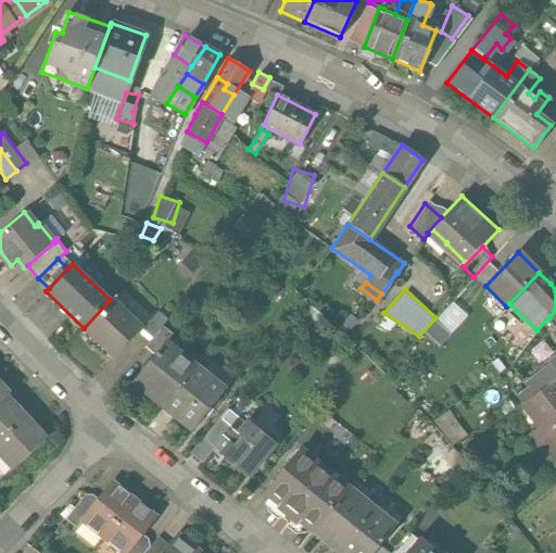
[(112,299),(84,328),(113,356),(129,340),(125,336),(137,323),(112,299)]
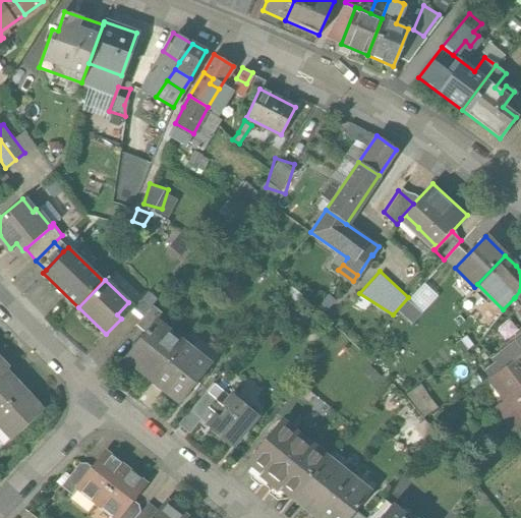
[(148,290),(133,307),(142,315),(152,304),(158,298),(148,290)]
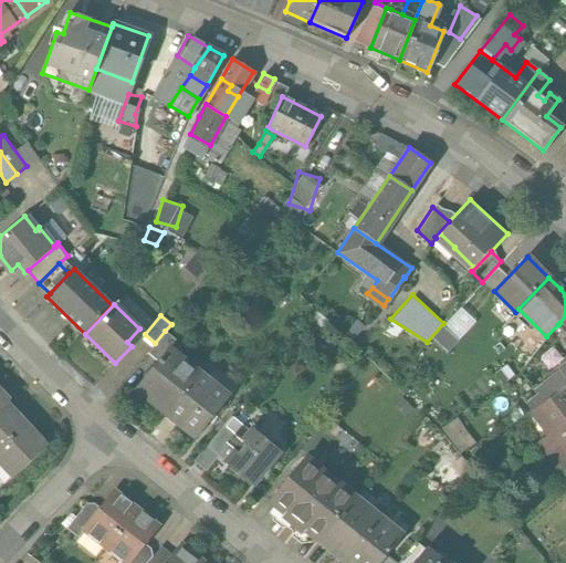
[(155,343),(147,352),(158,361),(168,348),(169,350),(177,340),(165,331),(155,343)]
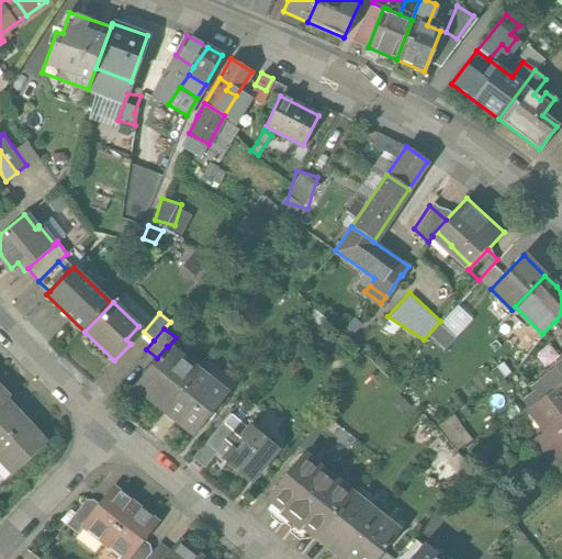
[(561,382),(561,328),(561,331),(561,332),(561,362),(531,387),(535,390),(523,400),(529,407),(561,382)]
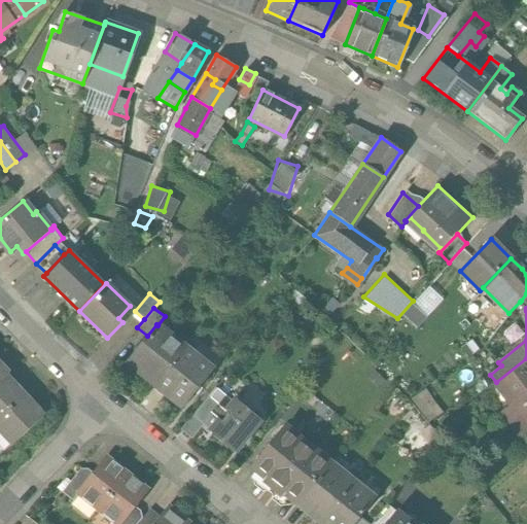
[(147,336),(127,360),(154,384),(184,347),(183,346),(180,350),(167,340),(171,336),(157,325),(156,324),(147,336)]
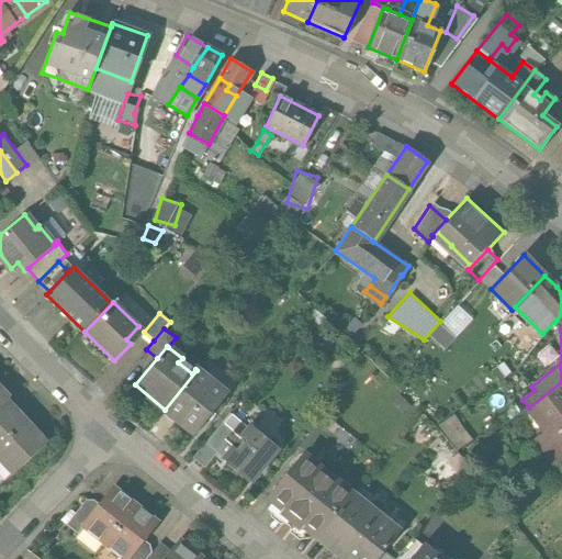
[(531,372),(521,360),(516,368),(525,378),(531,372)]
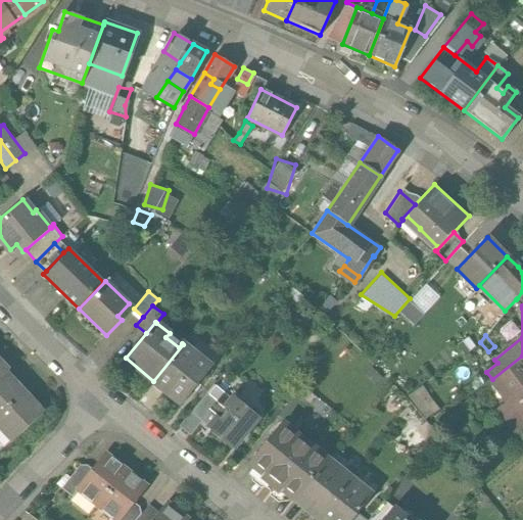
[(183,344),(153,381),(182,404),(210,367),(183,344)]
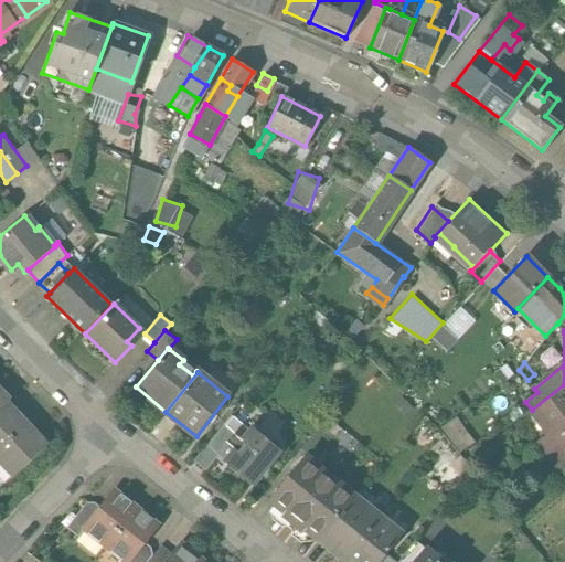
[(564,384),(532,410),(550,433),(544,437),(552,447),(557,443),(564,453),(564,412),(563,410),(551,419),(547,415),(564,401),(564,384)]
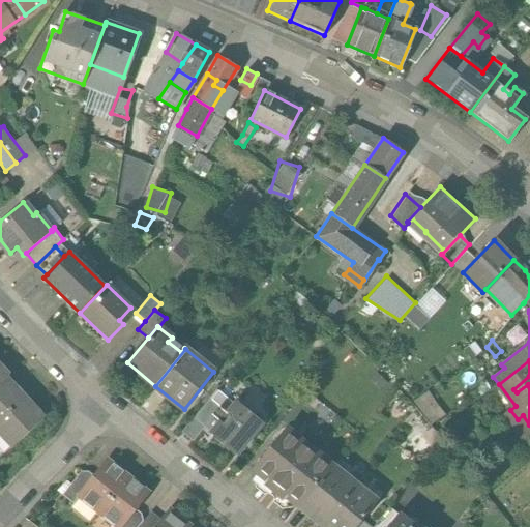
[(0,381),(0,419),(24,398),(5,377),(0,381)]
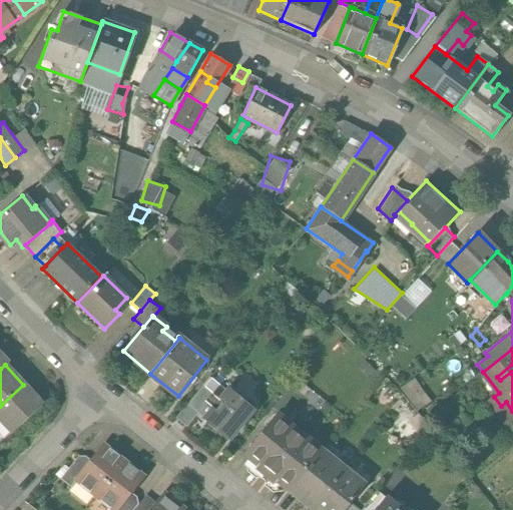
[(251,410),(209,376),(202,385),(220,399),(205,418),(228,437),(251,410)]
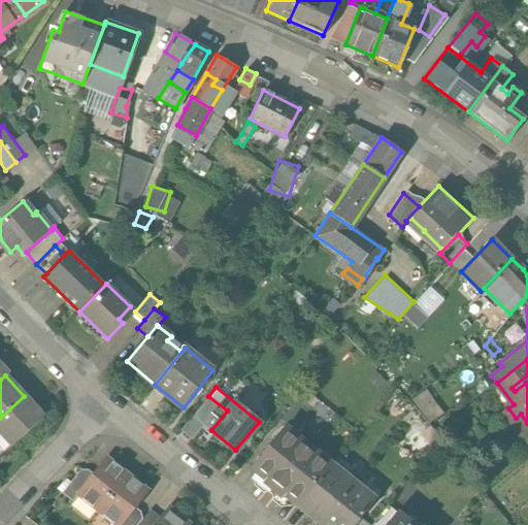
[(24,396),(0,418),(0,429),(13,444),(42,417),(24,396)]
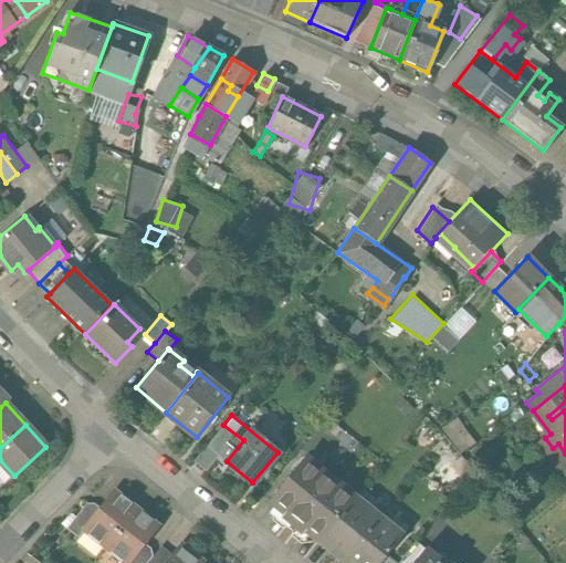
[(243,440),(223,425),(207,445),(227,461),(243,440)]
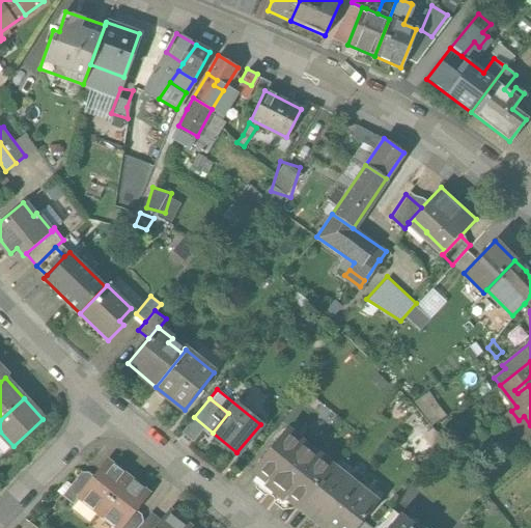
[(332,466),(287,428),(253,470),(299,507),(332,466)]
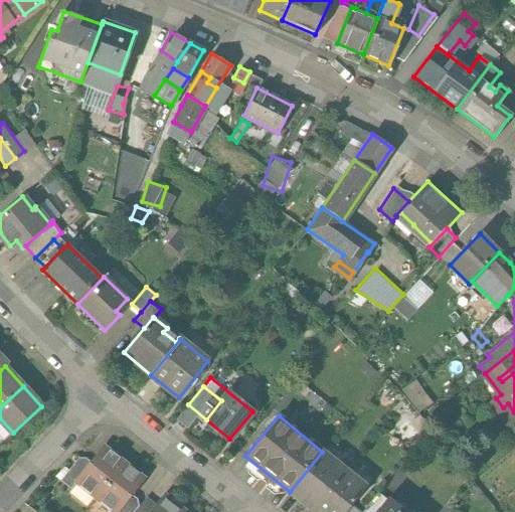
[(88,465),(74,481),(75,481),(96,497),(124,461),(104,445),(88,465)]
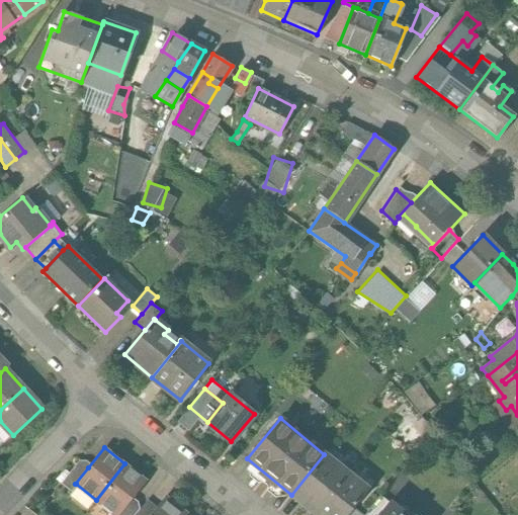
[(324,454),(291,495),(313,512),(346,471),(324,454)]
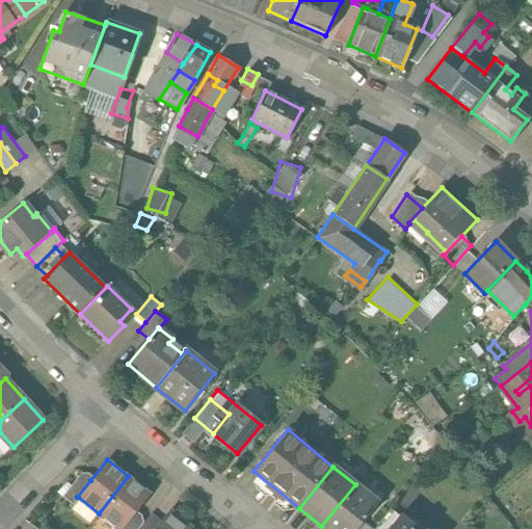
[(80,473),(63,495),(73,503),(78,497),(77,497),(90,480),(80,473)]
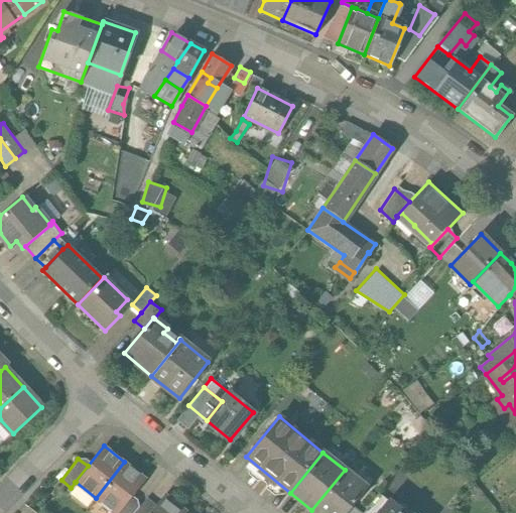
[(124,462),(96,498),(113,512),(116,512),(128,499),(144,478),(124,462)]
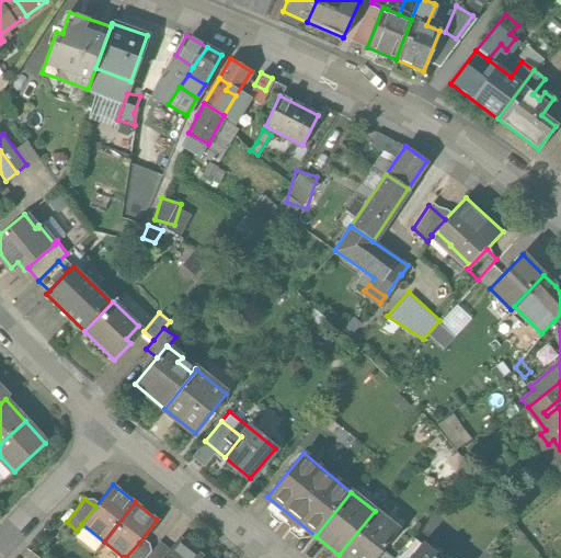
[(375,511),(339,555),(342,557),(376,557),(382,550),(381,549),(398,530),(375,511)]
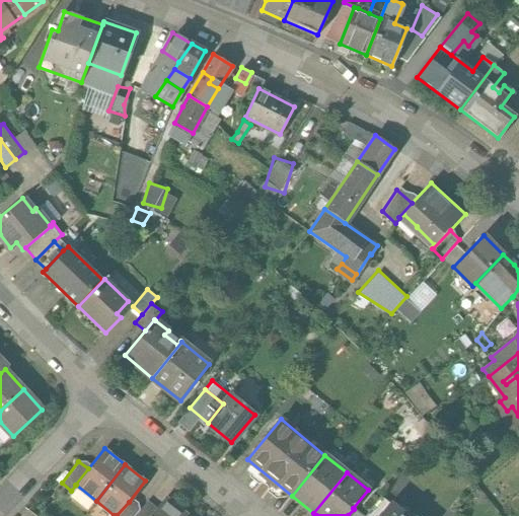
[(380,495),(365,514),(366,515),(379,515),(389,503),(380,495)]
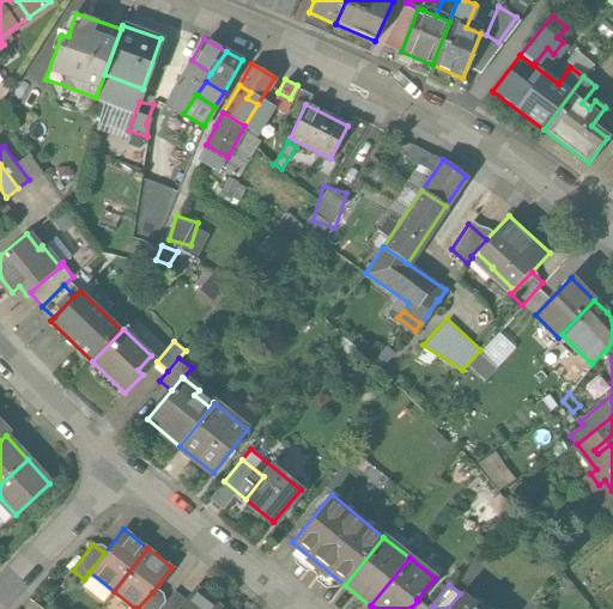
[(176,608),(219,608),(220,608),(194,586),(176,608)]
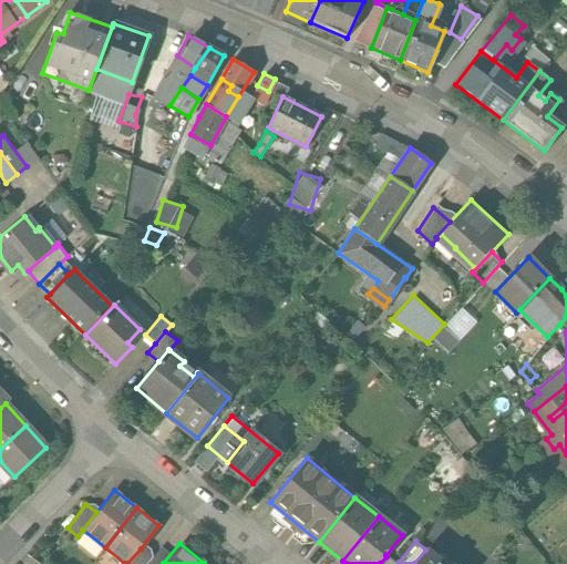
[(141,549),(127,563),(146,563),(150,560),(152,557),(141,549)]
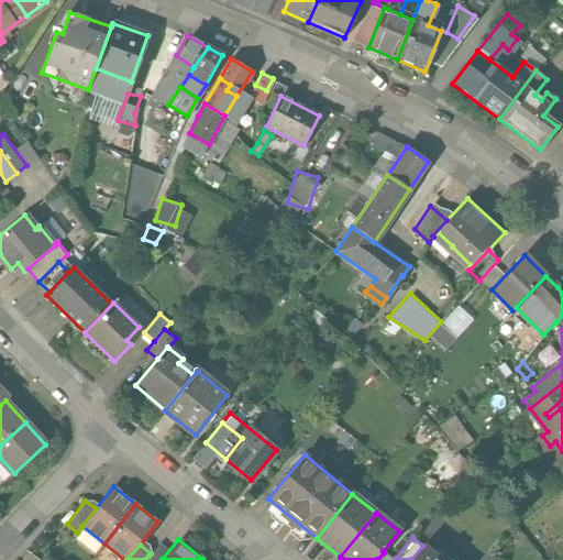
[(411,559),(440,559),(422,546),(411,559)]
